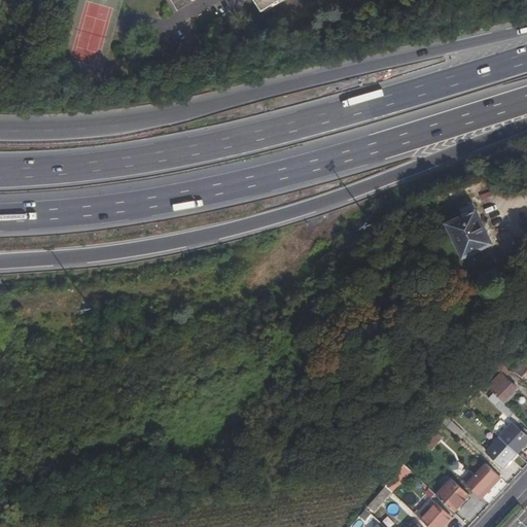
[(284,0),(256,0),(265,12),(284,0)]
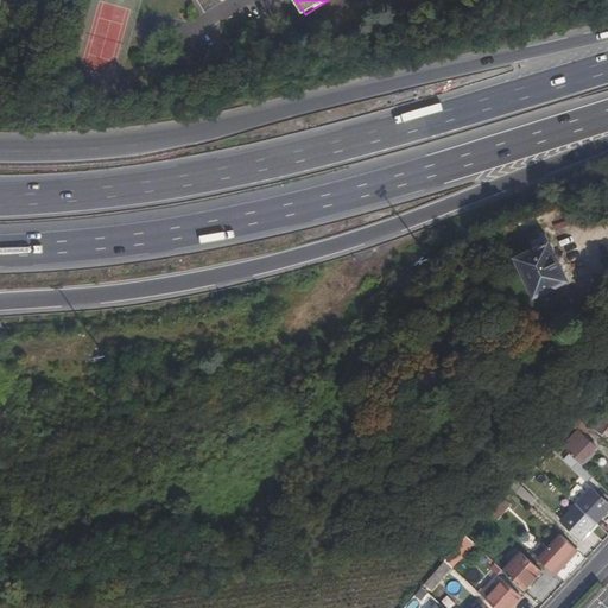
[(532,241),(536,249),(517,259),(536,298),(569,282),(546,234),(532,241)]
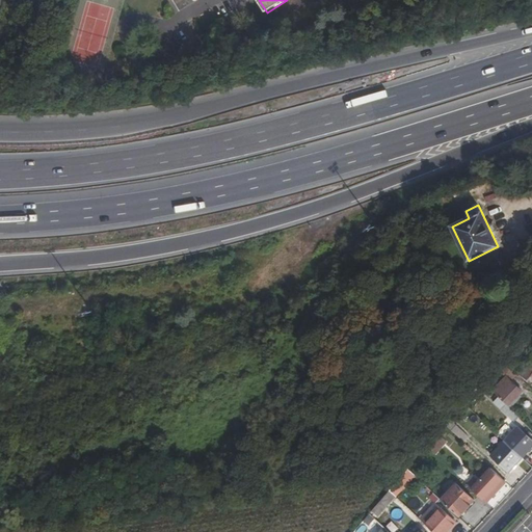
[(531,351),(531,344),(529,342),(522,349),(529,355),(531,351)]
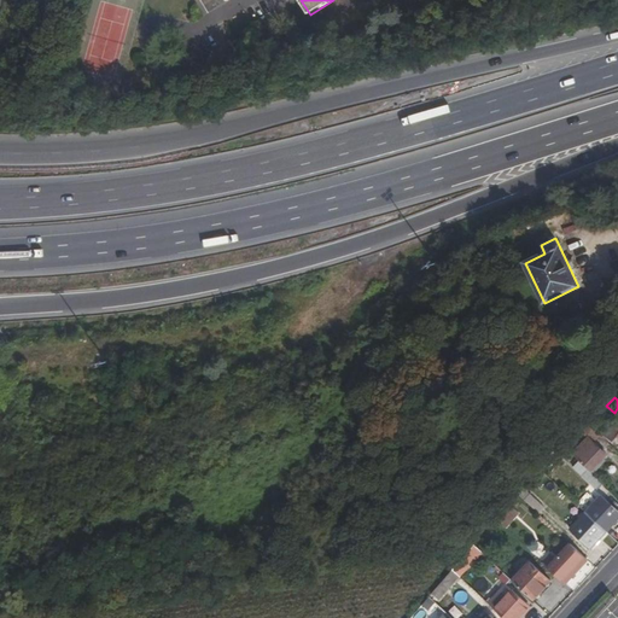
[(582,433),(588,441),(593,444),(601,436),(584,421),(563,445),(566,450),(582,433)]
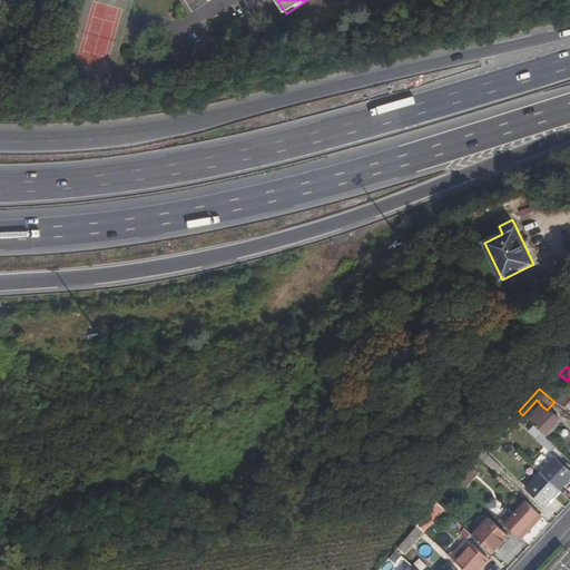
[(558,420),(547,410),(542,406),(529,421),(548,438),(558,426),(554,423),(558,420)]
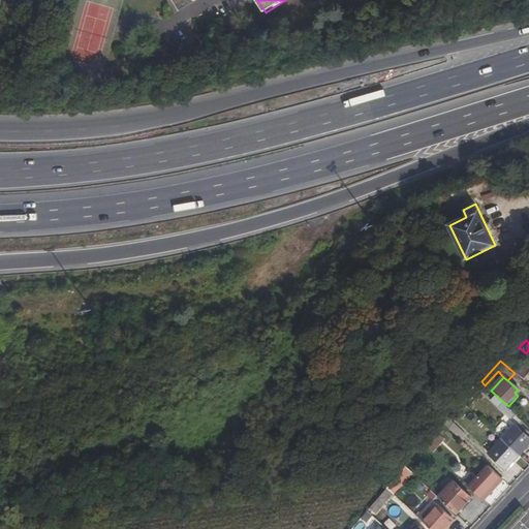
[(516,414),(503,402),(495,395),(491,399),(511,419),(516,414)]
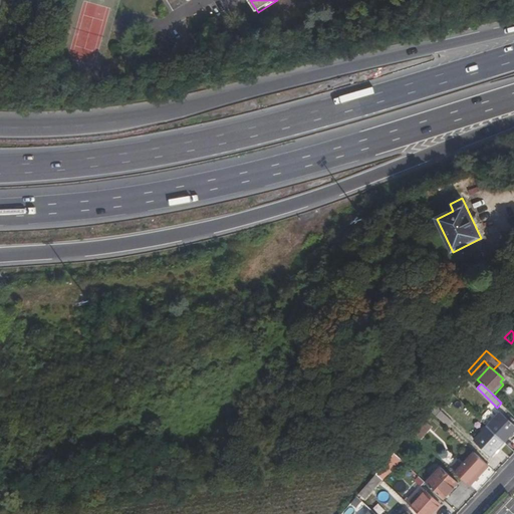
[(453,423),(435,406),(431,411),(437,417),(449,427),(453,423)]
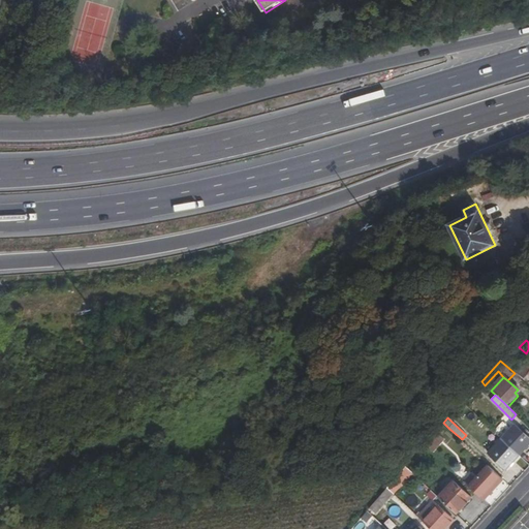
[(528,439),(515,426),(502,439),(519,455),(528,443),(528,439)]
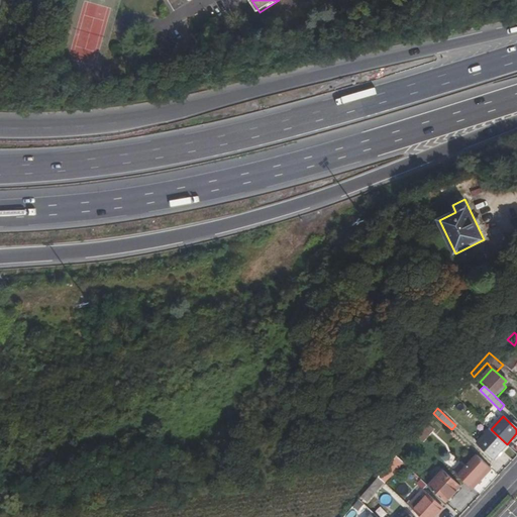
[(433,428),(426,421),(418,430),(425,437),(433,428)]
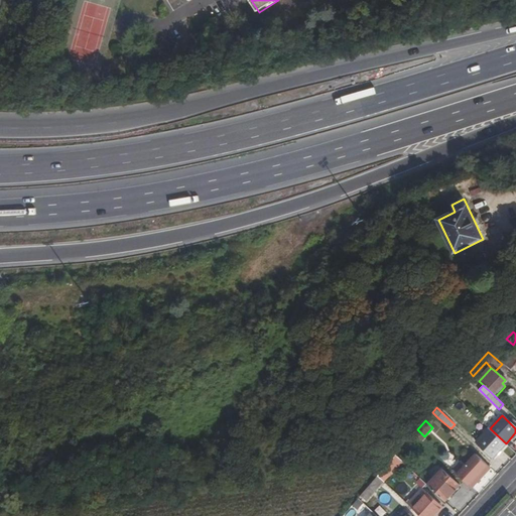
[(494,457),(506,443),(490,428),(478,441),(494,457)]
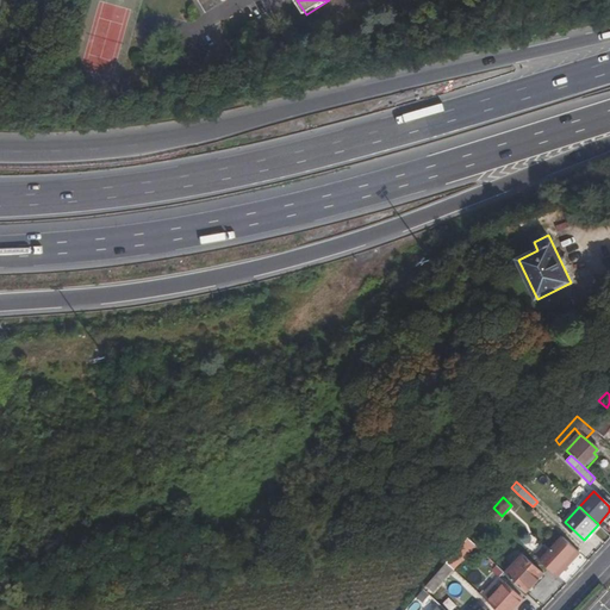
[(490,512),(498,520),(502,516),(493,508),(490,512)]
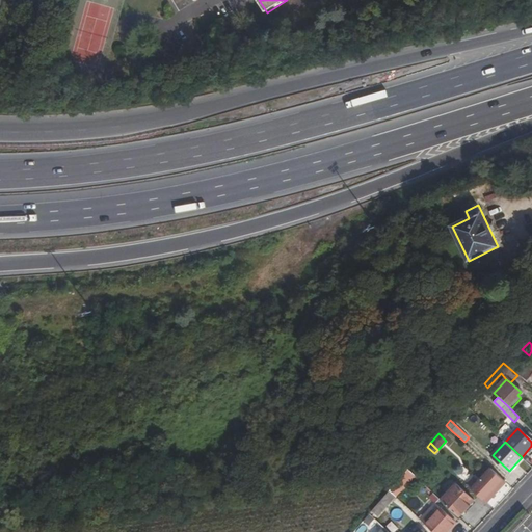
[(506,481),(493,468),(480,481),(475,476),(467,484),(472,489),(485,502),(506,481)]
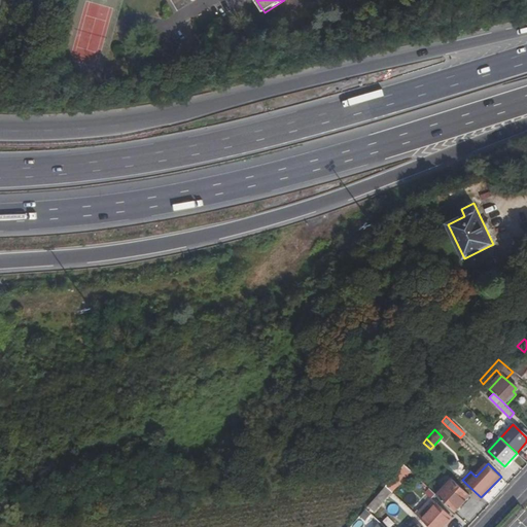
[(392,492),(412,471),(403,465),(395,475),(386,486),(391,491),(392,492)]
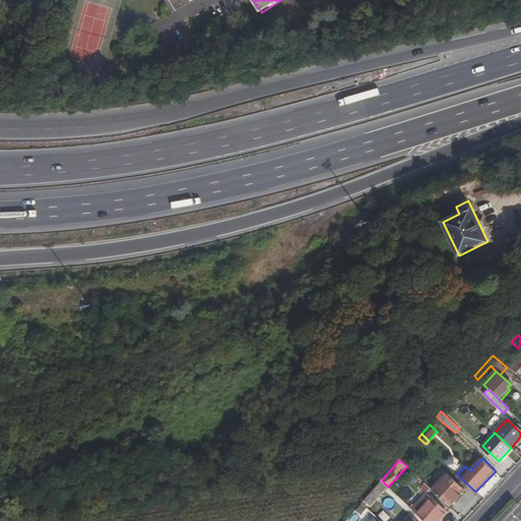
[(447,474),(432,490),(449,506),(464,489),(447,474)]
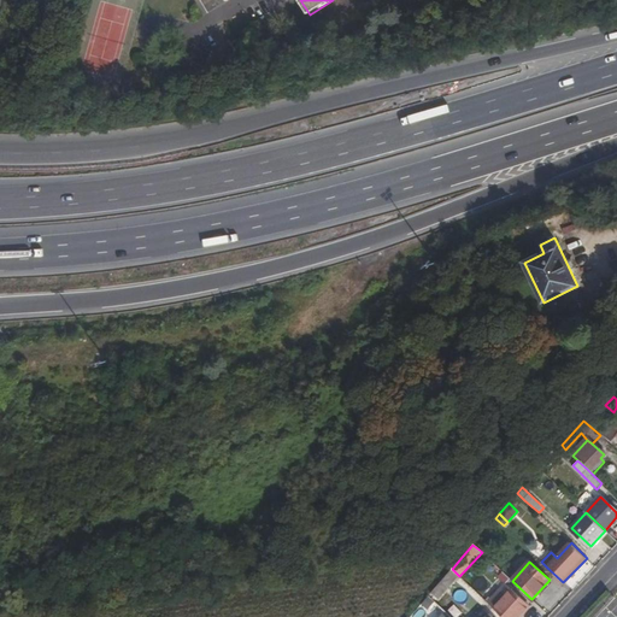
[(438,599),(458,575),(452,569),(441,582),(442,582),(432,593),(438,599)]
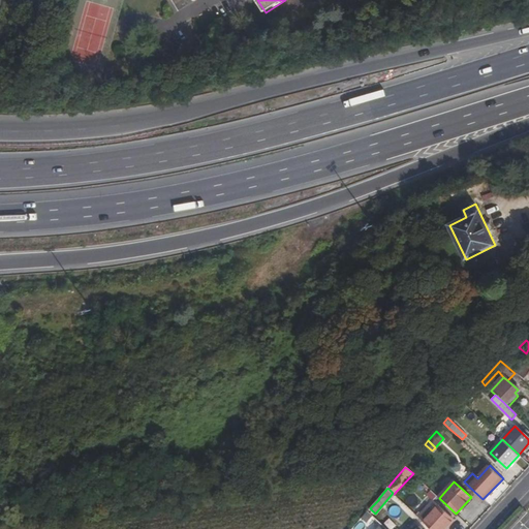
[(416,507),(418,498),(409,496),(407,505),(416,507)]
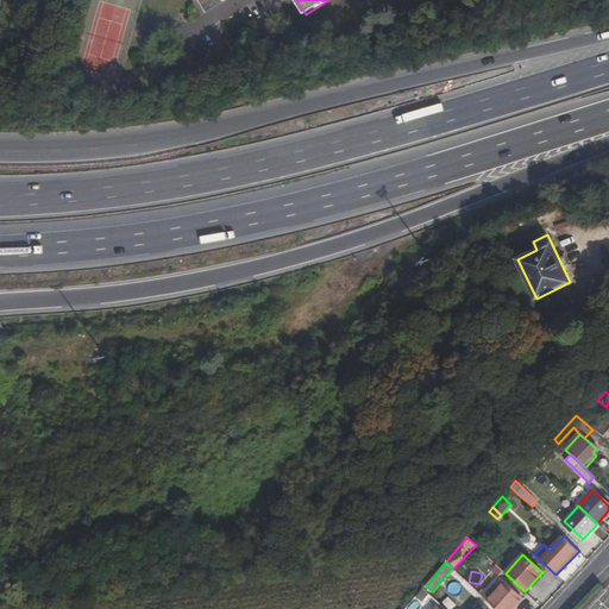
[(490,591),(484,597),(496,608),(512,608),(522,598),(506,583),(494,595),(490,591)]
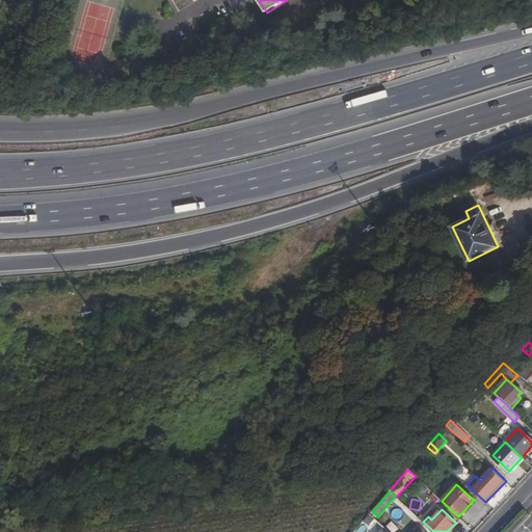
[(459,523),(451,531),(463,531),(467,529),(459,523)]
